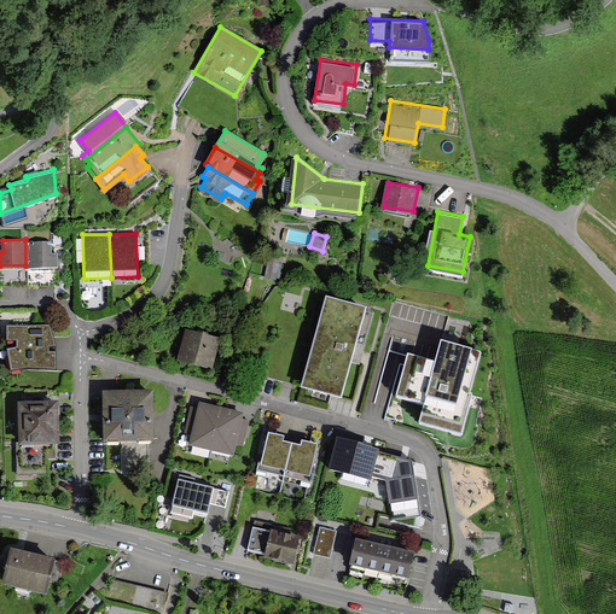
[(25,239),(25,265),(56,264),(54,252),(48,252),(48,239),(25,239)]
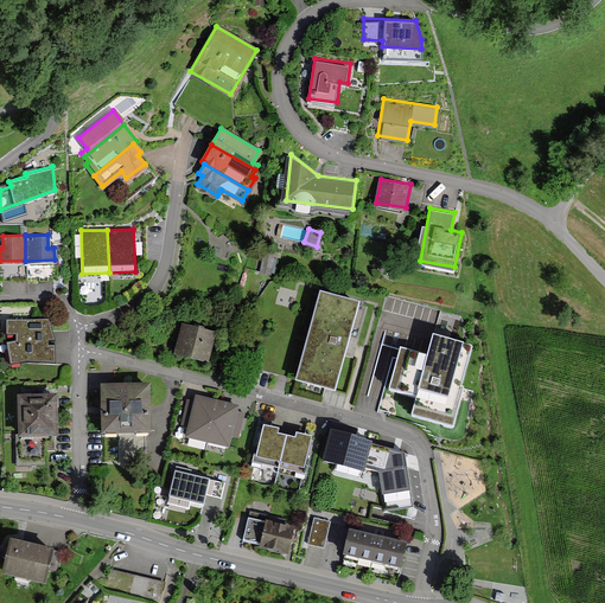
[(362,300),(323,290),(299,378),(339,389),(362,300)]
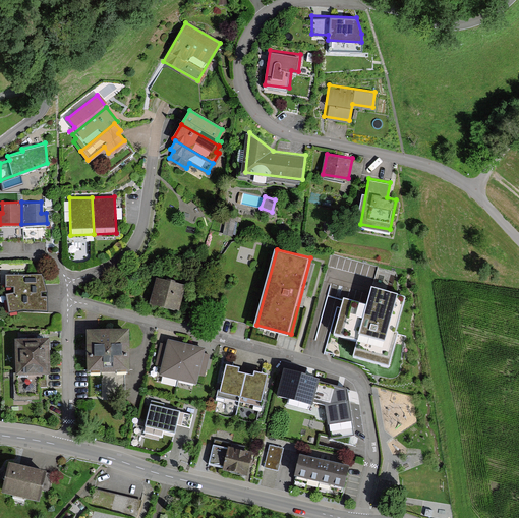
[(40,273),(5,273),(4,291),(8,311),(21,309),(45,309),(45,290),(40,273)]
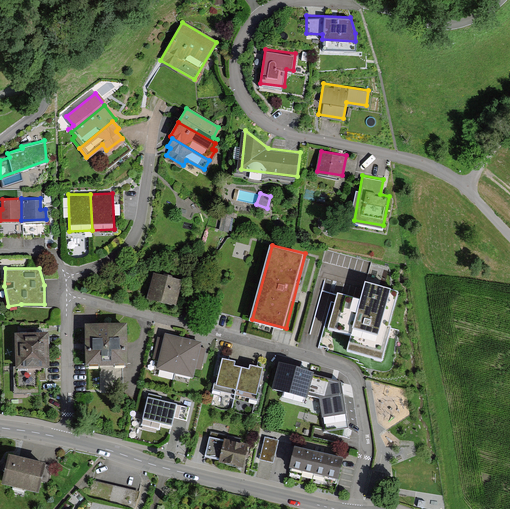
[(182,279),(154,271),(147,296),(175,303),(182,279)]
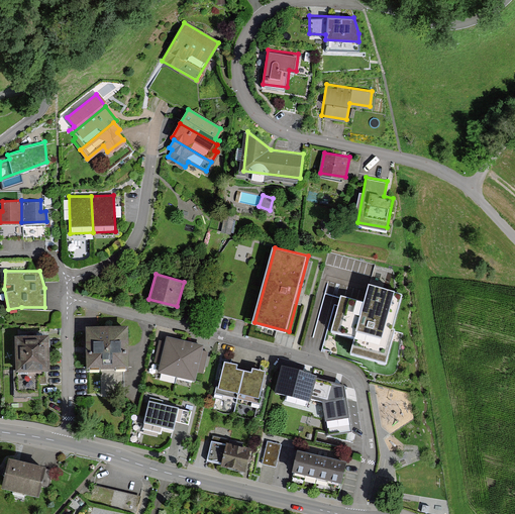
[(353,335),(348,352),(383,362),(400,293),(368,285),(364,302),(339,296),(331,329),(353,335)]
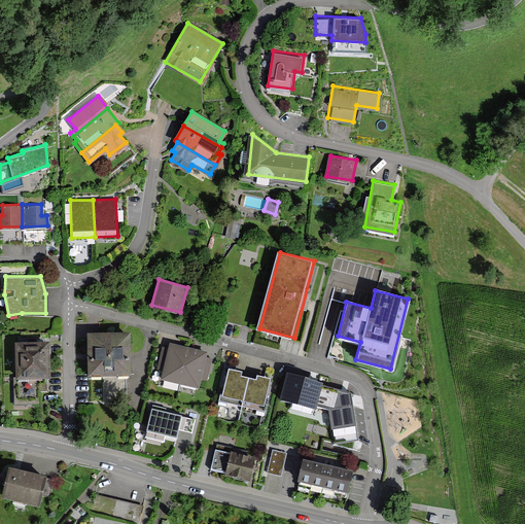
[(130,335),(90,336),(91,373),(131,372),(130,335)]
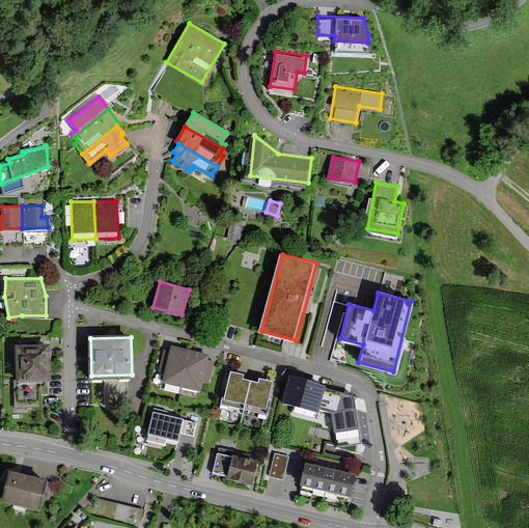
[(49,344),(16,345),(17,382),(50,381),(49,344)]
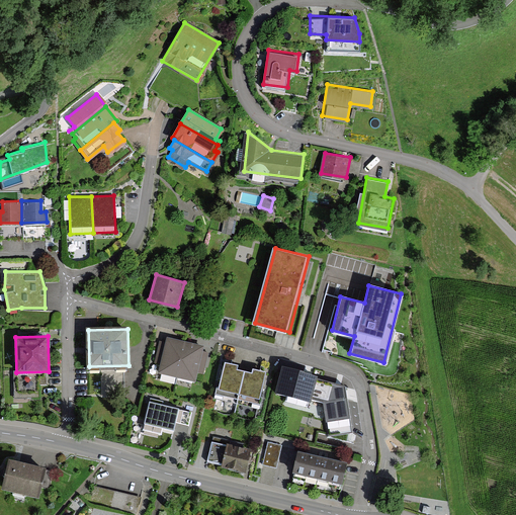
[(183,342),(166,338),(159,370),(175,374),(183,342)]
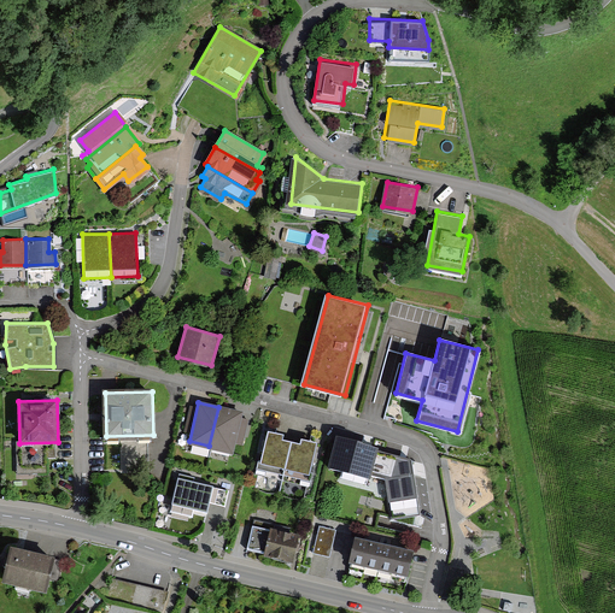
[(238,412),(218,407),(209,446),(229,449),(238,412)]
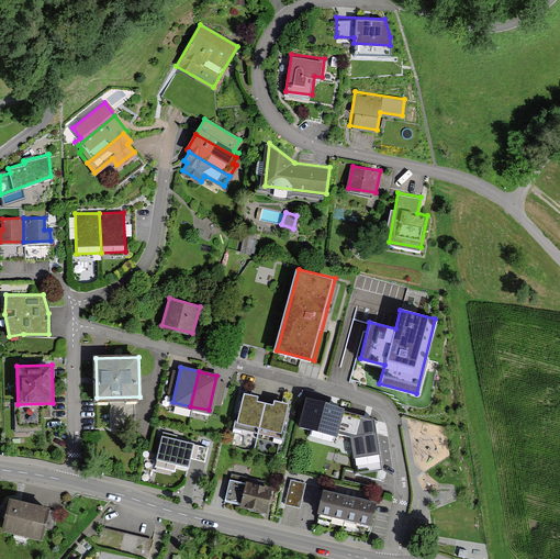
[(255,436),(264,402),(255,400),(256,395),(243,392),(234,431),(255,436)]
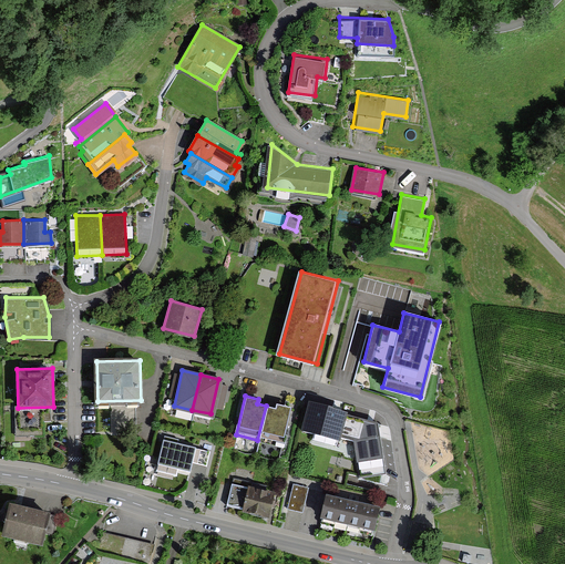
[(301,426),(353,439),(358,473),(386,469),(378,419),(309,400),(301,426)]
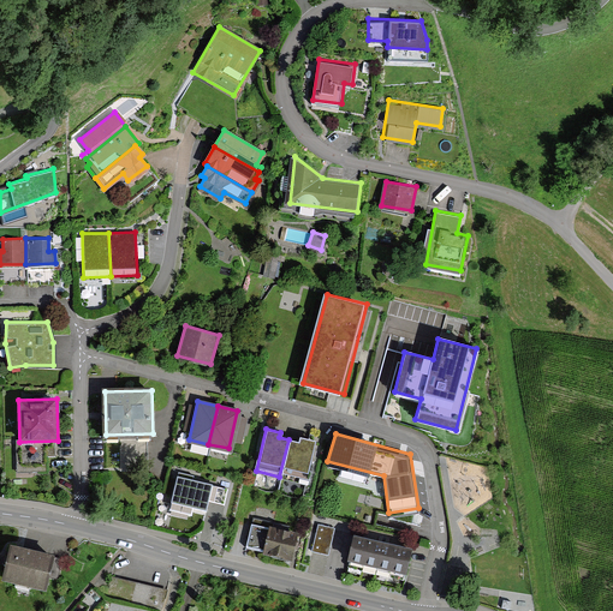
[(289,439),(279,477),(303,481),(314,439),(298,436),(297,441),(289,439)]
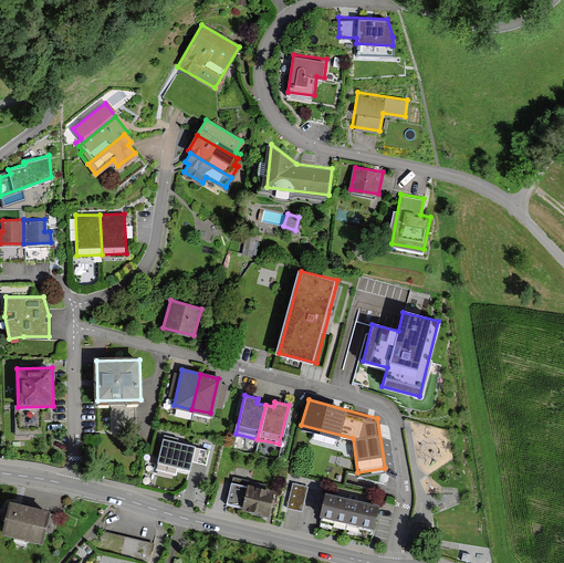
[(192,448),(158,440),(153,466),(187,473),(192,448)]
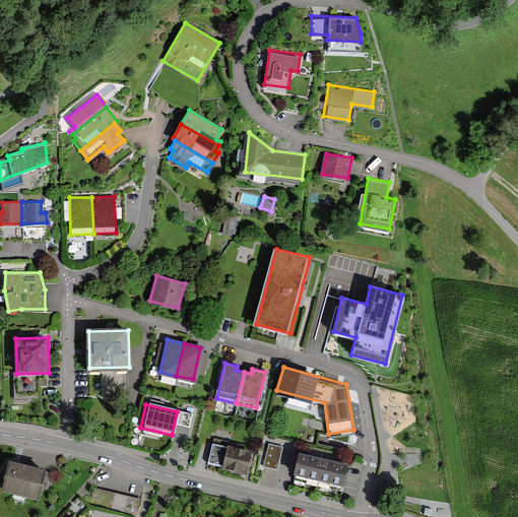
[(275,473),(282,445),(268,441),(261,470),(275,473)]
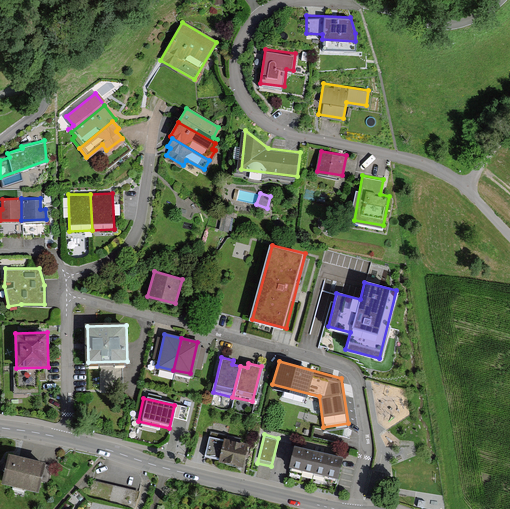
[(248,443),(224,437),(219,458),(244,464),(248,443)]
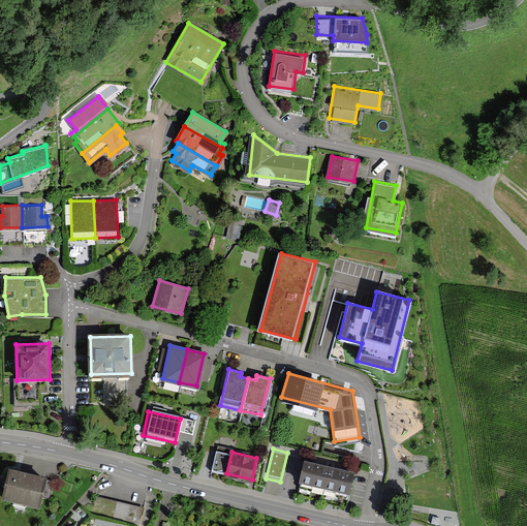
[(357,473),(304,462),(300,483),(352,493),(357,473)]
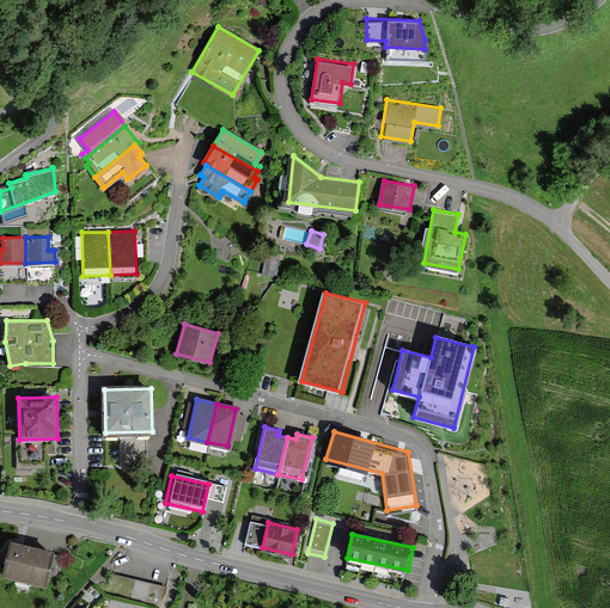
[(49,552),(13,545),(6,575),(43,582),(49,552)]
